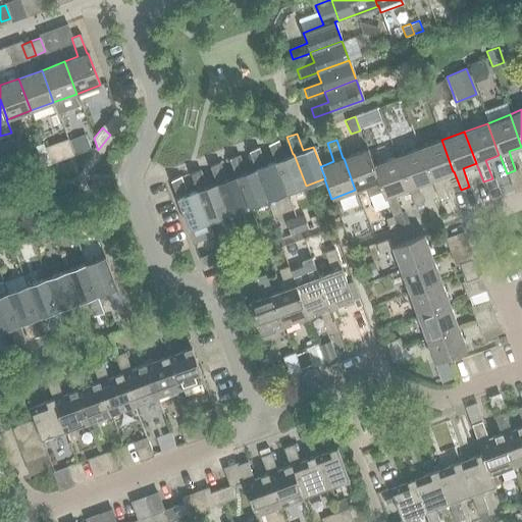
[(439,176),(453,171),(441,140),(418,149),(430,180),(437,199),(447,196),(439,176)]
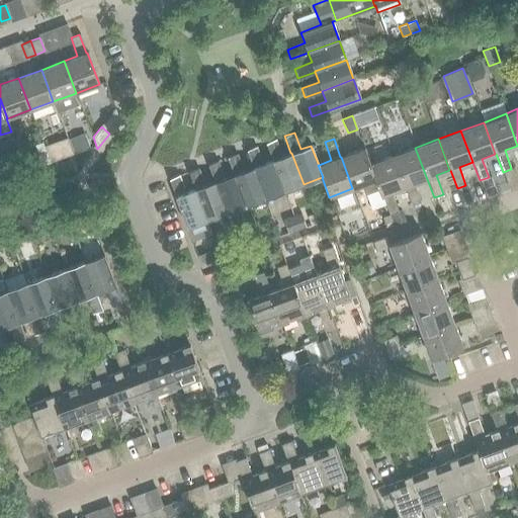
[(265,143),(271,160),(272,160),(283,191),(304,184),(291,153),(290,153),(281,157),(275,140),(265,143)]
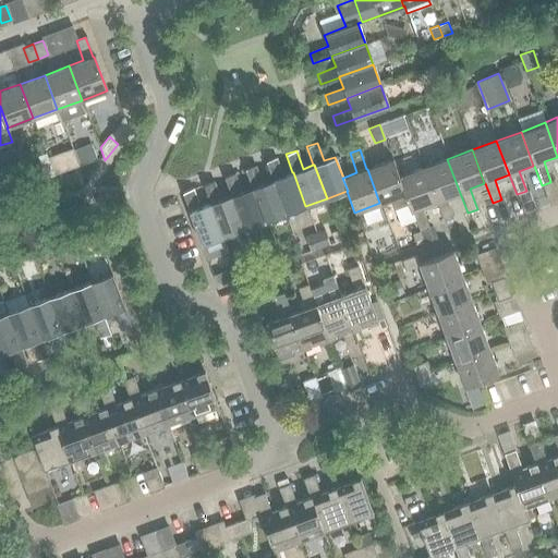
[(41,167),(49,165),(46,154),(37,156),(41,167)]
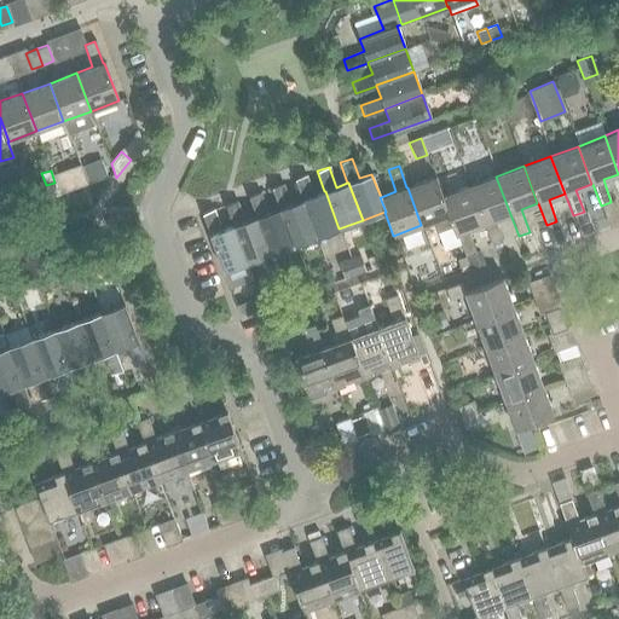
[(294,180),(301,200),(302,200),(316,237),(339,229),(325,191),(324,191),(313,196),(305,175),(294,180)]
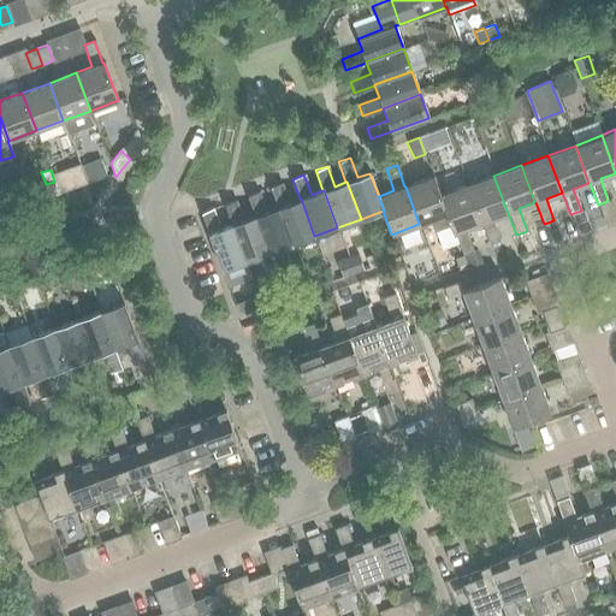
[(439,195),(433,176),(404,187),(406,187),(419,224),(430,220),(433,231),(448,225),(450,232),(452,231),(445,214),(446,214),(439,195)]
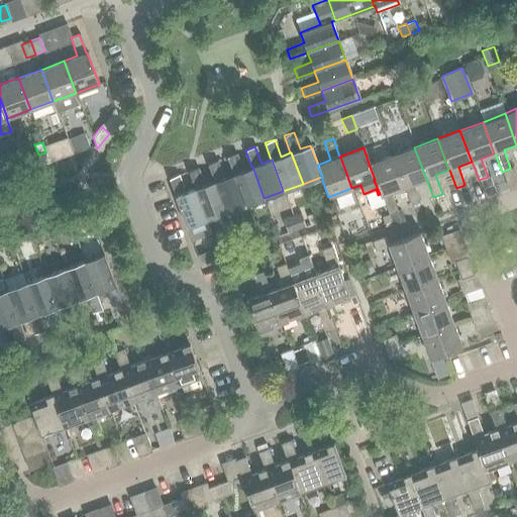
[(391,156),(403,187),(404,187),(411,205),(419,202),(413,184),(426,179),(414,147),(391,156)]
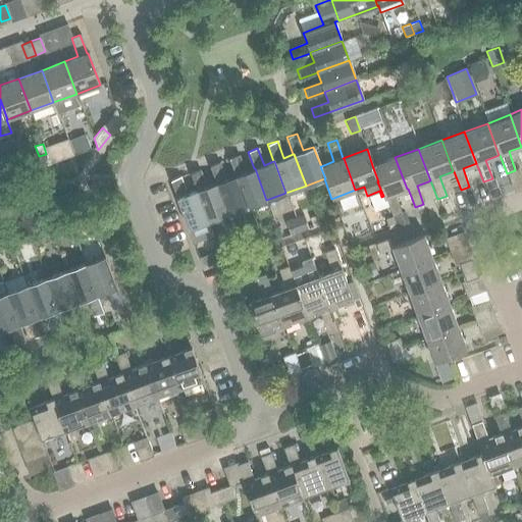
[(27,170),(19,152),(0,158),(0,169),(3,178),(27,170)]
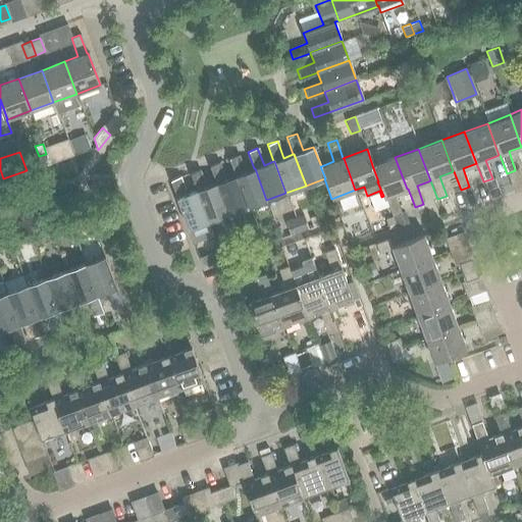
[(228,159),(235,175),(236,175),(247,207),(266,200),(255,168),(254,168),(245,172),(238,155),(228,159)]
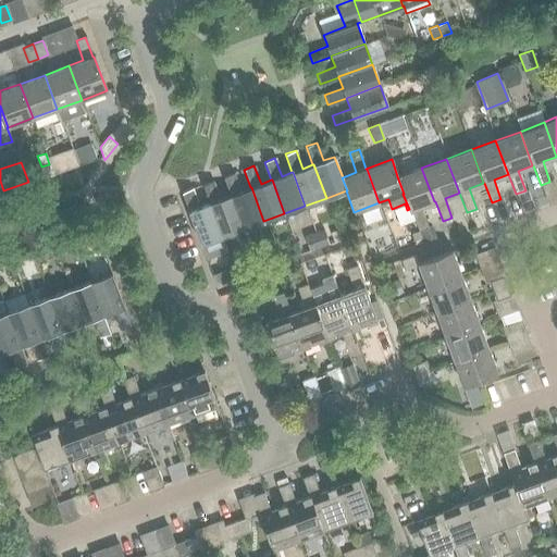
[(421,168),(397,176),(404,194),(403,194),(409,209),(409,210),(410,210),(418,230),(428,226),(420,207),(434,201),(421,168)]
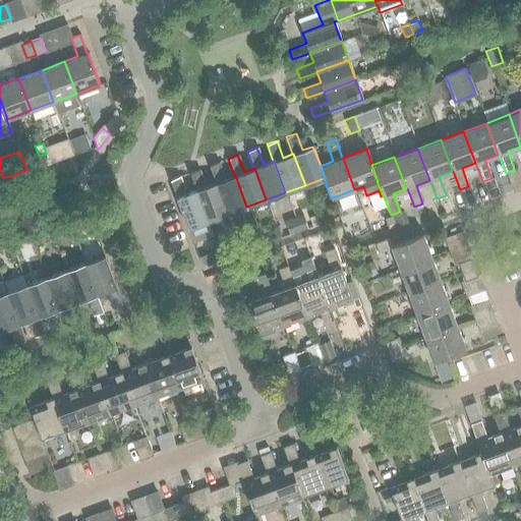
[(209,166),(215,183),(215,182),(227,214),(246,207),(235,175),(234,175),(224,179),(218,162),(209,166)]
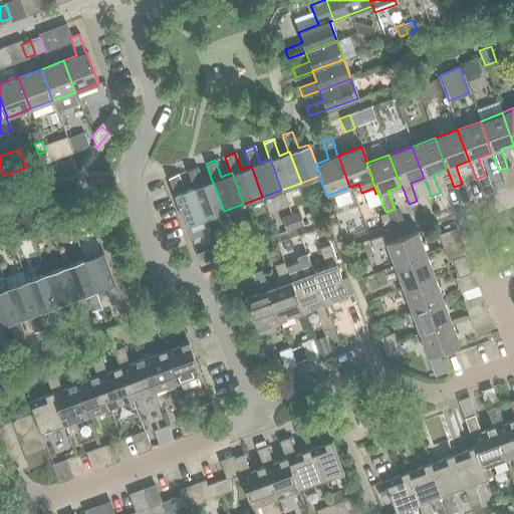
[(187,171),(193,188),(193,187),(205,219),(224,211),(212,180),(212,181),(202,184),(196,167),(187,171)]
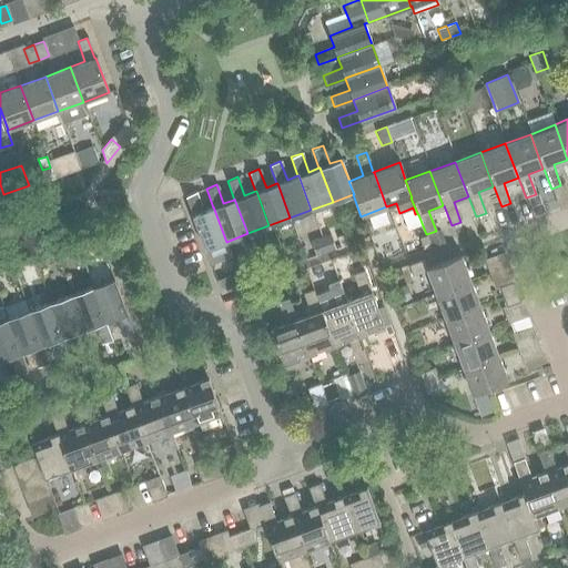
[(204,250),(226,242),(213,206),(213,208),(202,211),(195,192),(185,196),(204,250)]
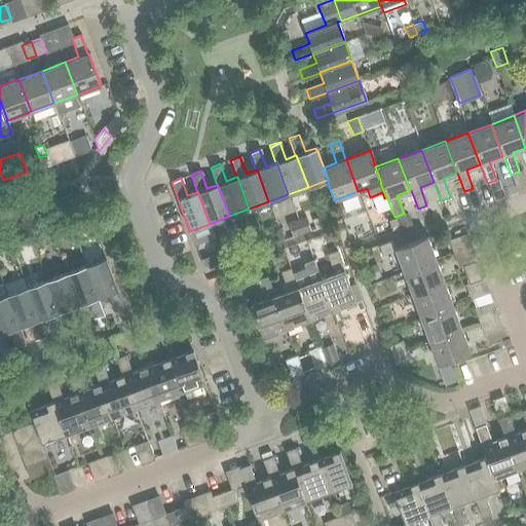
[(328,213),(331,221),(338,218),(335,210),(328,213)]
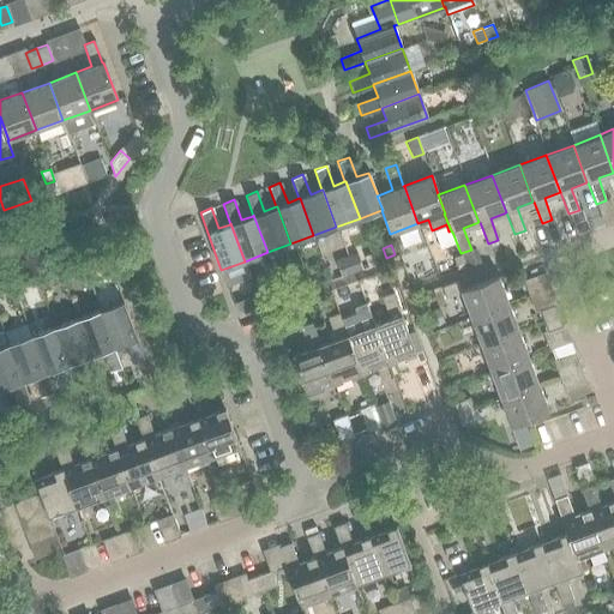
[(471,250),(461,253),(461,256),(464,263),(465,268),(482,262),(477,247),(471,250)]
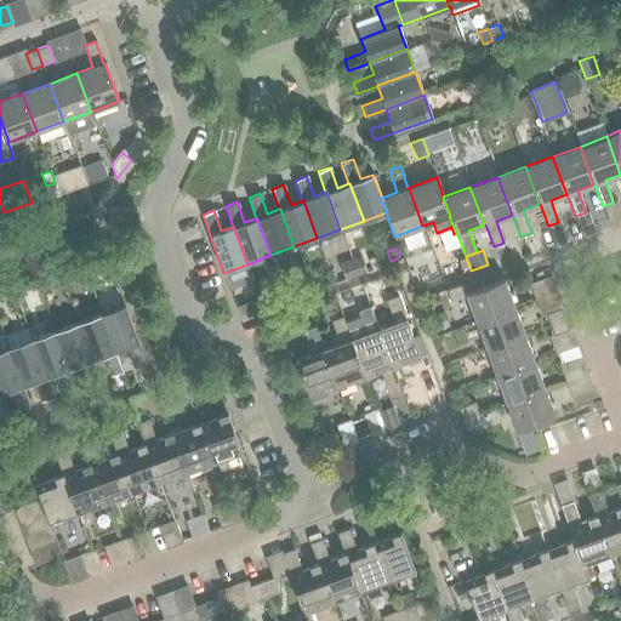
[(362,256),(351,260),(355,275),(366,272),(362,256)]
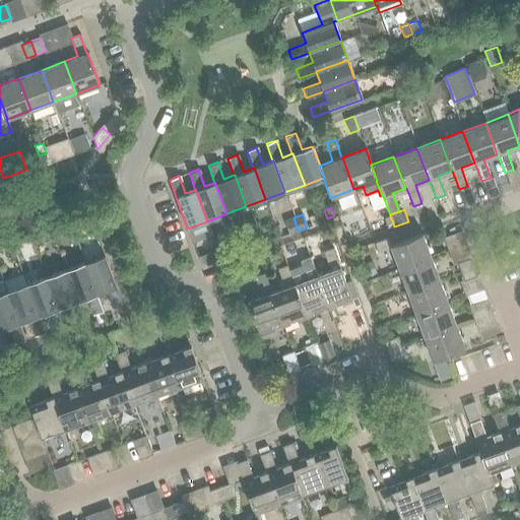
[(393,222),(390,216),(384,218),(386,224),(393,222)]
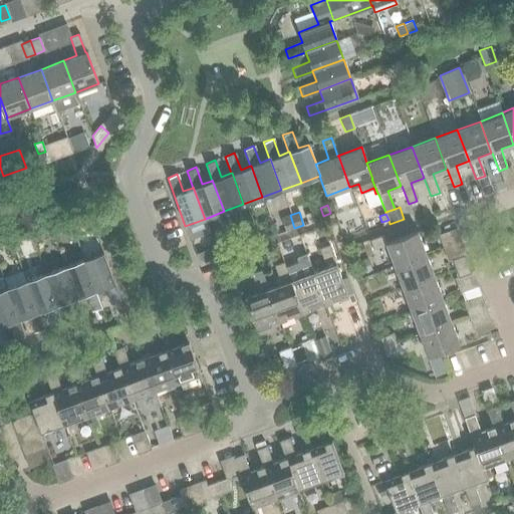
[(285,231),(294,228),(290,215),(281,218),(285,231)]
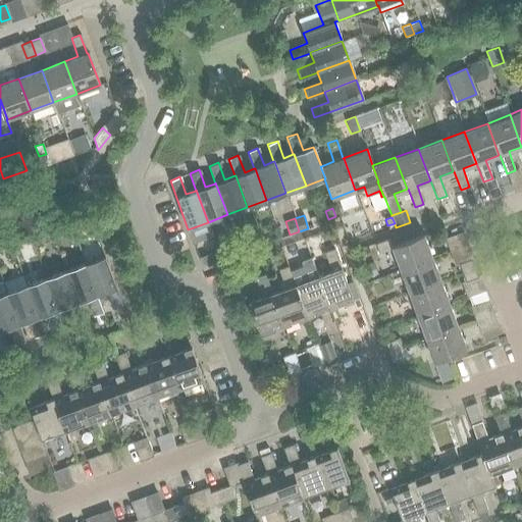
[(468,229),(452,238),(463,261),(479,253),(468,229)]
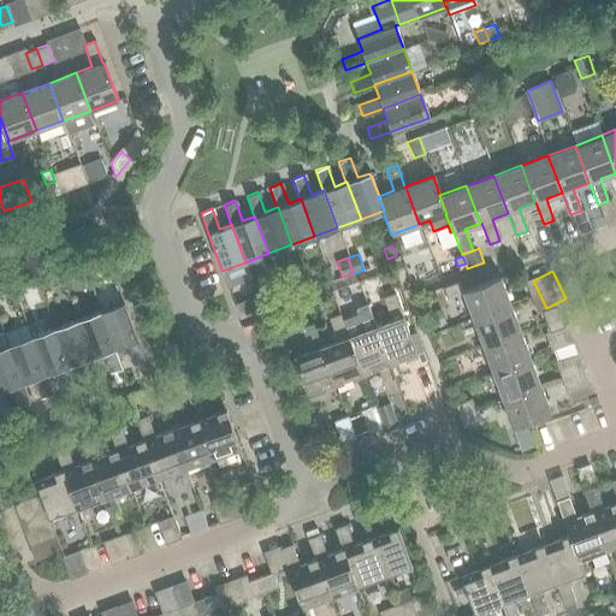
[(48,277),(53,290),(65,285),(59,272),(48,277)]
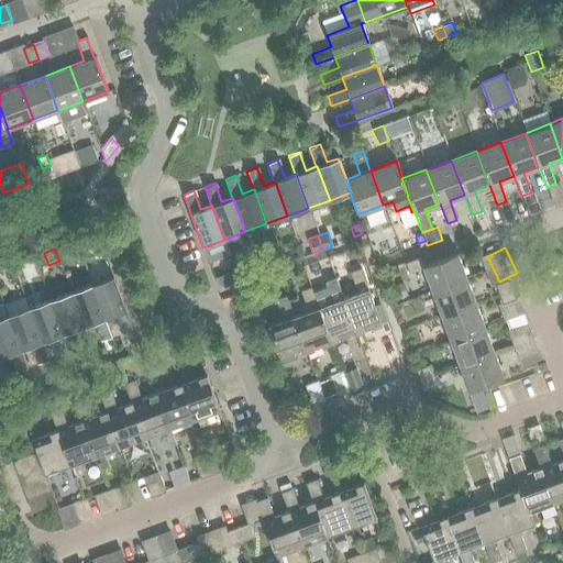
[(423,268),(431,291),(465,278),(456,253),(422,265),(419,257),(405,263),(409,273),(423,268)]
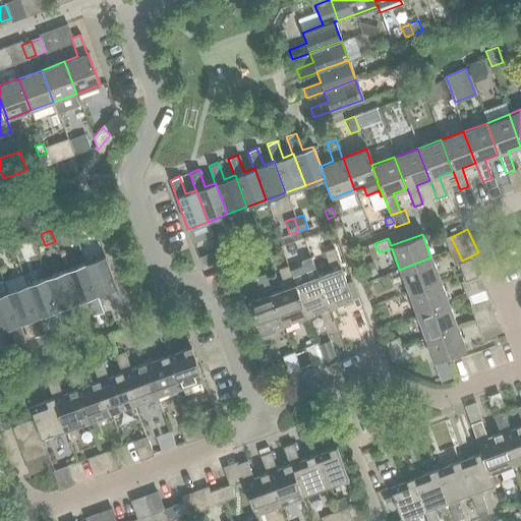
[(221,257),(218,248),(197,255),(200,263),(205,264),(221,257)]
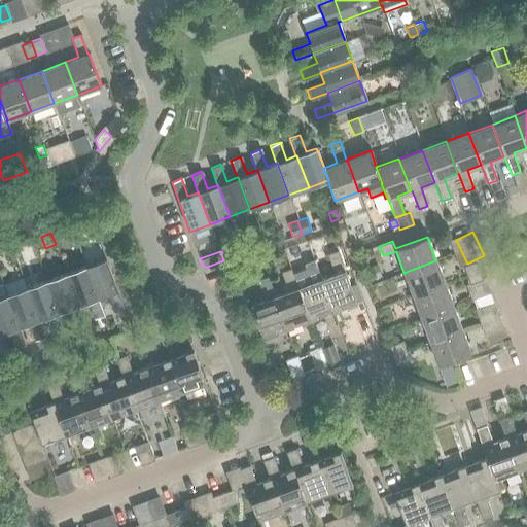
[(334,274),(320,279),(332,312),(356,303),(337,251),(326,254),(334,274)]
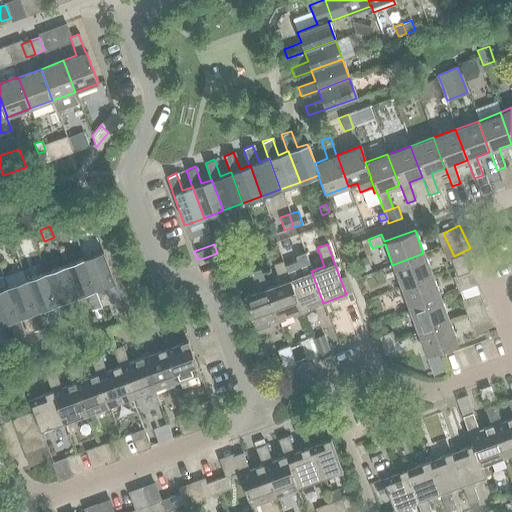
[(102,251),(83,258),(94,290),(95,289),(104,286),(110,303),(120,299),(102,251)]
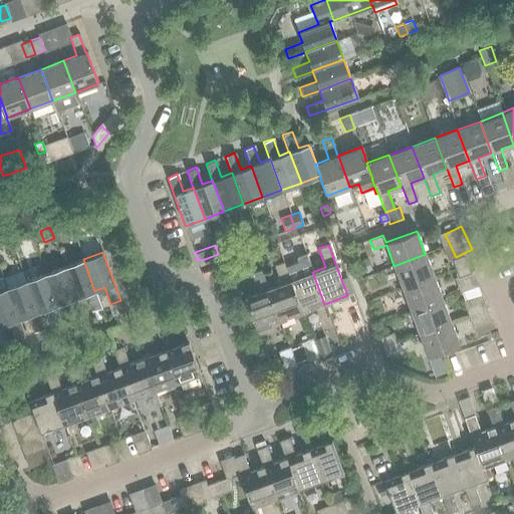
[(301,312),(324,304),(312,272),(305,253),(296,257),(303,276),(290,280),(289,281),(301,312)]
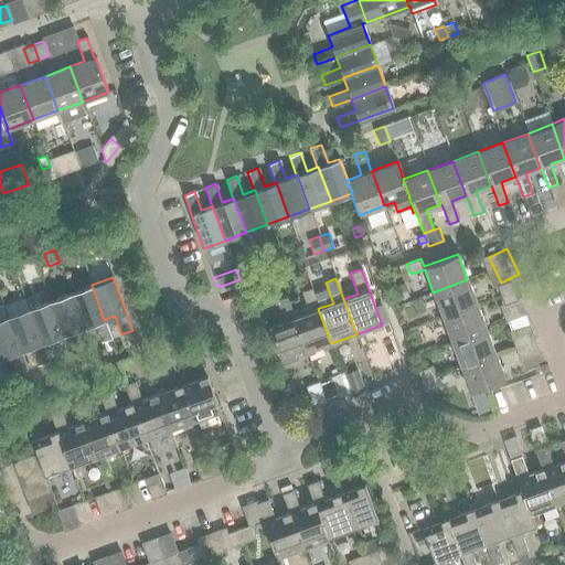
[(477,304),(467,279),(433,292),(443,317),(477,304)]
